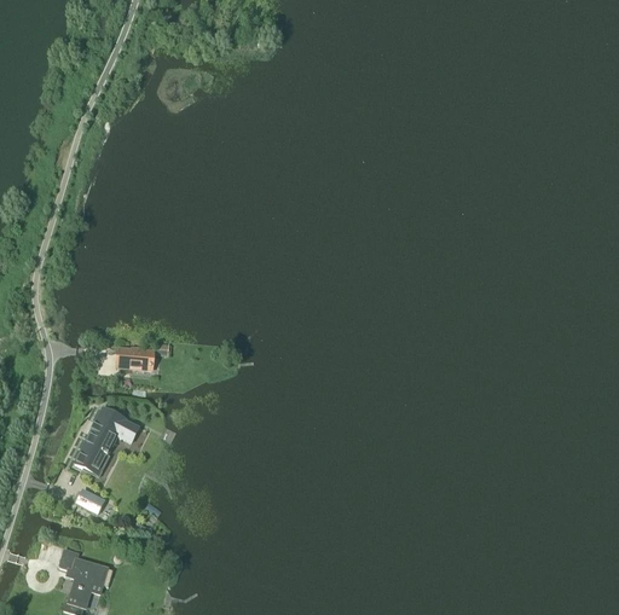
[(156,343),(155,354),(167,355),(168,344),(156,343)]
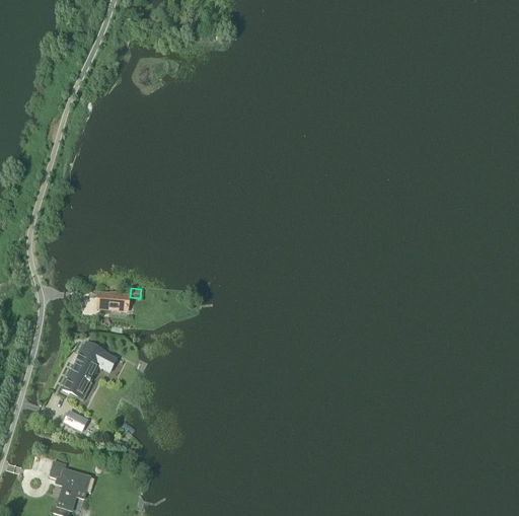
[(129,296),(99,293),(98,307),(128,310),(129,296)]
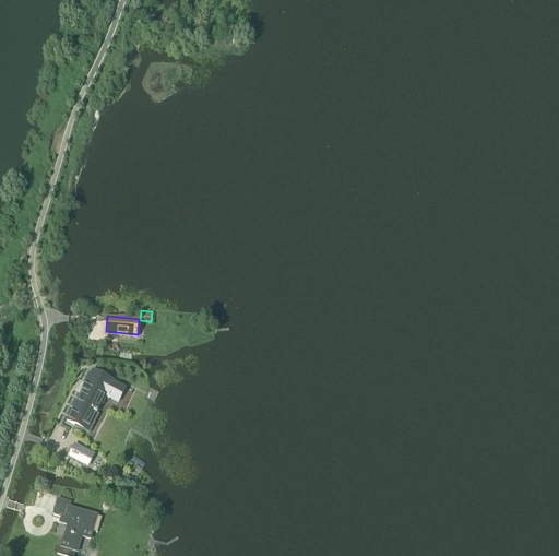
[(87,429),(106,393),(118,400),(125,387),(113,380),(93,369),(67,420),(87,429)]
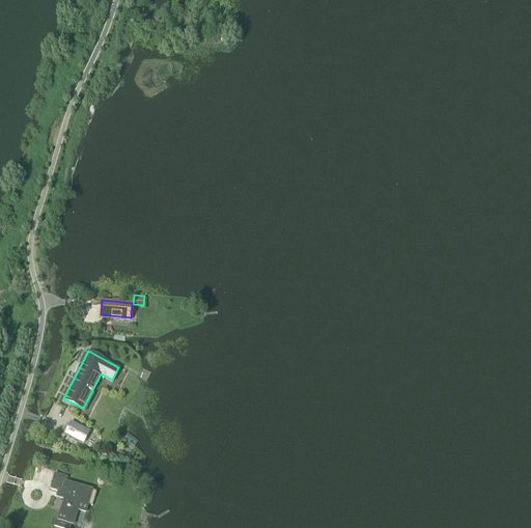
[(64,432),(83,441),(88,431),(70,420),(64,432)]
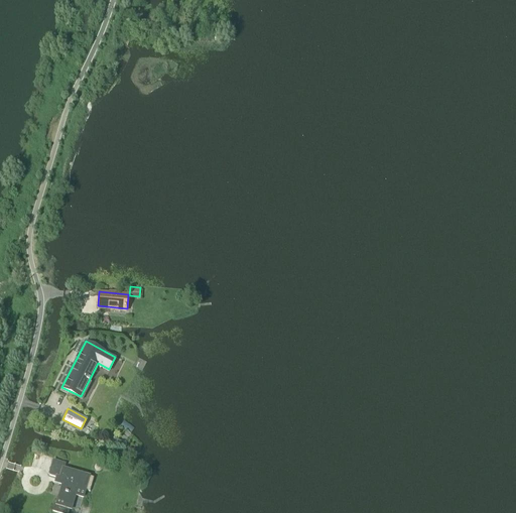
[(113,437),(112,444),(124,447),(125,440),(113,437)]
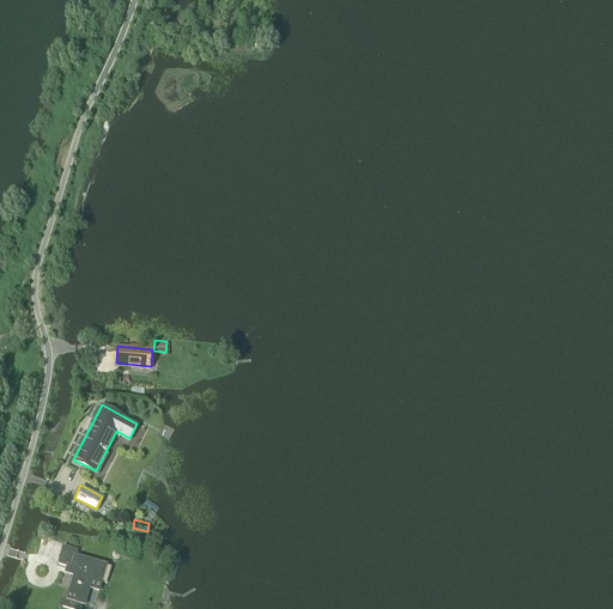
[(65,596),(62,604),(77,608),(80,608),(83,603),(85,603),(90,586),(98,589),(101,580),(105,564),(76,554),(77,548),(62,544),(58,561),(72,566),(70,572),(74,573),(68,591),(76,594),(74,598),(65,596)]
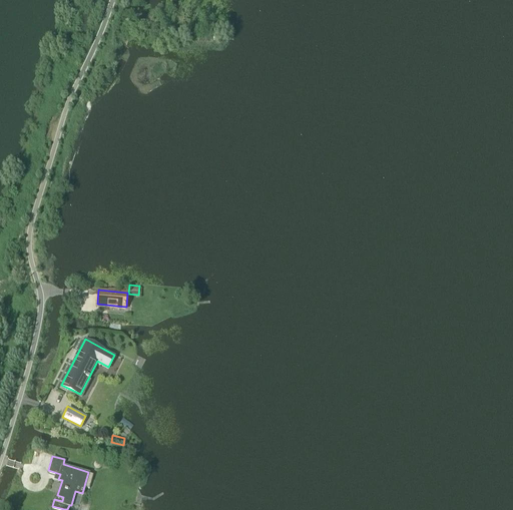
All buildings are outlined.
